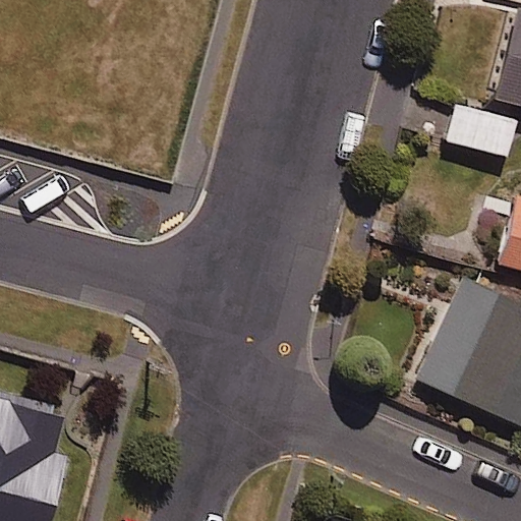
[(520,13),(498,100),(520,106),(520,13)]
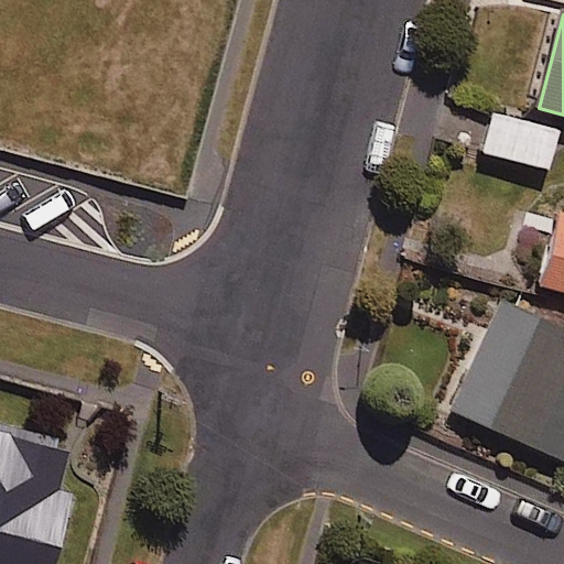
[(560,131),(491,112),(480,153),(549,171),(560,131)]
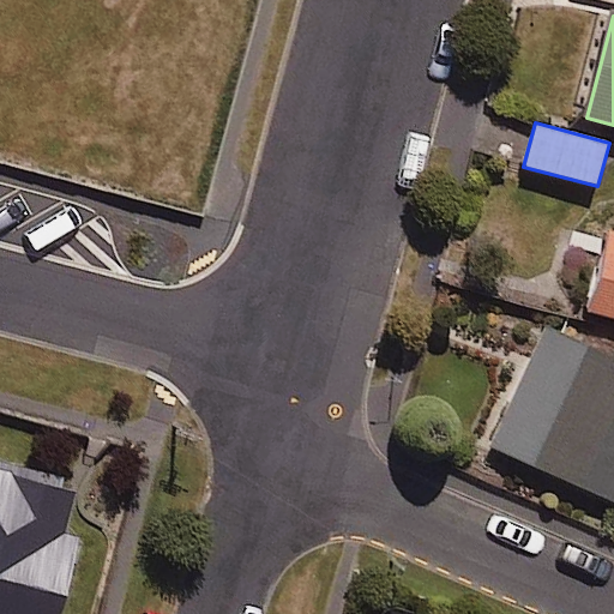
[(613,235),(608,235),(588,313),(613,319),(613,235)]
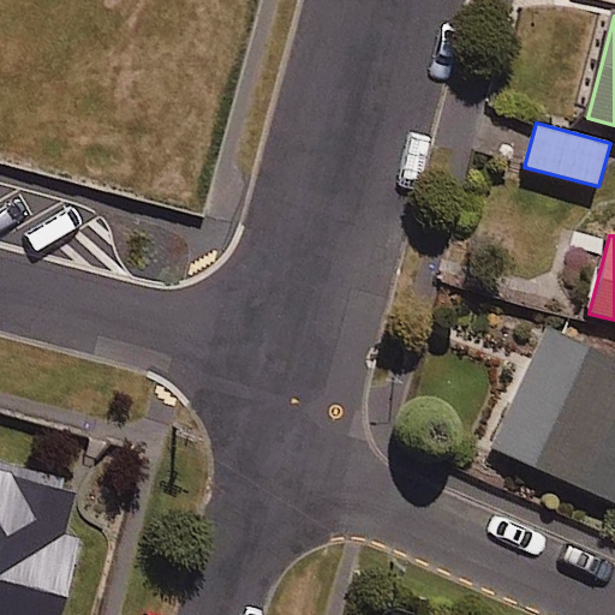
[(614,363),(545,333),(494,452),(614,503),(614,363)]
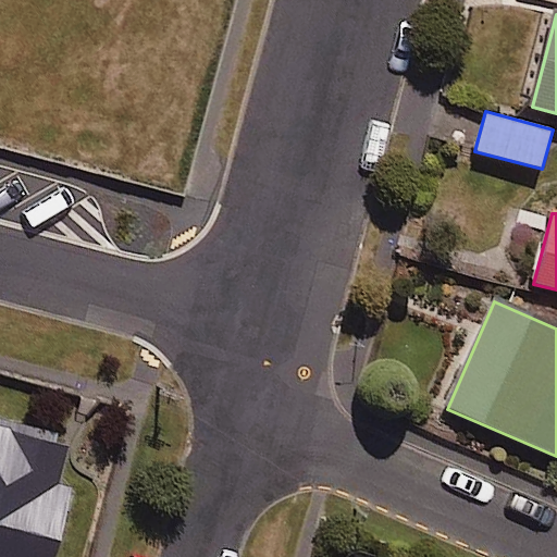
[(0,556),(54,556),(72,490),(59,486),(71,438),(0,420),(0,556)]
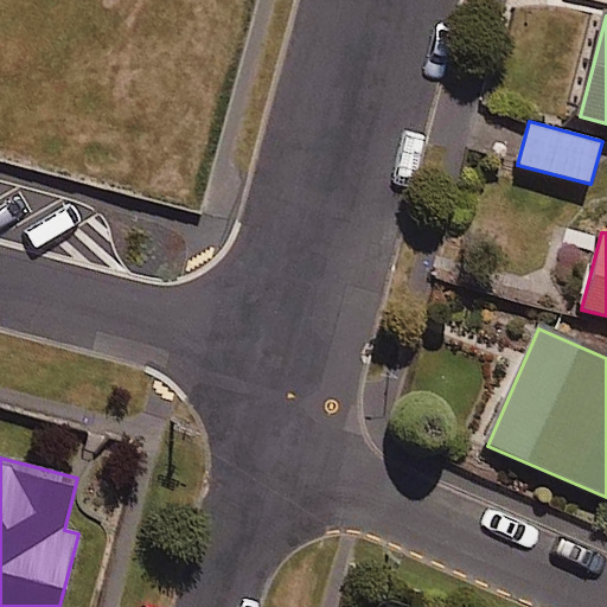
All buildings are outlined.
